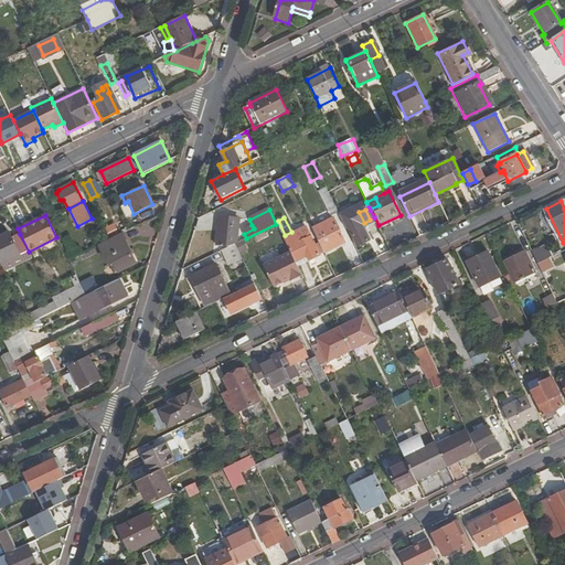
[(217,245),(234,245),(234,220),(217,219),(217,245)]
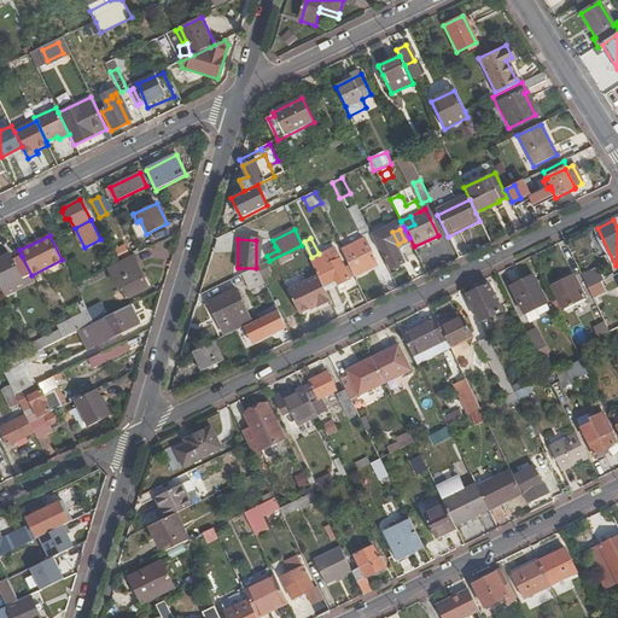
[(340,250),(353,277),(377,266),(363,239),(340,250)]
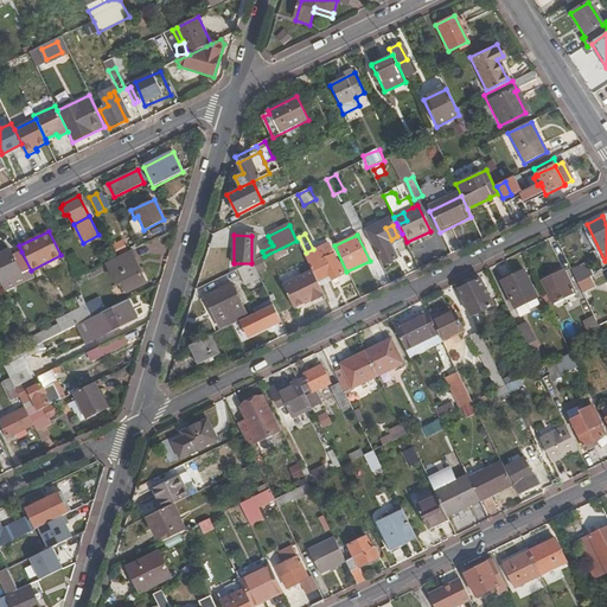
[(375,244),(384,264),(396,259),(385,238),(375,244)]
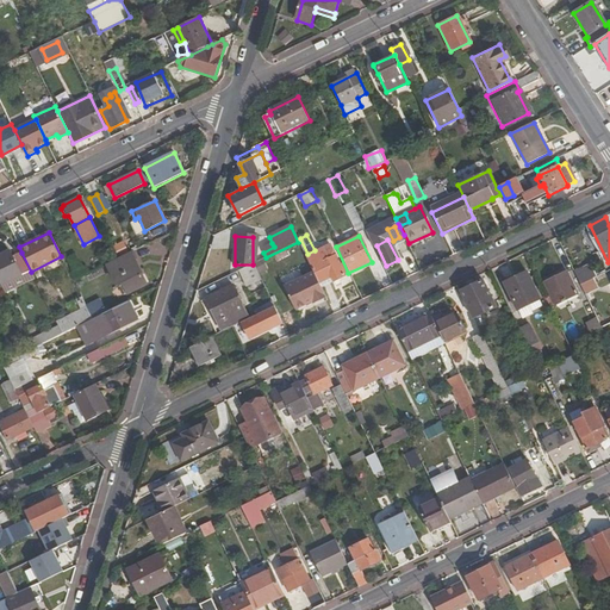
[(0,253),(0,285),(4,293),(35,279),(31,272),(22,253),(12,256),(8,249),(0,253)]
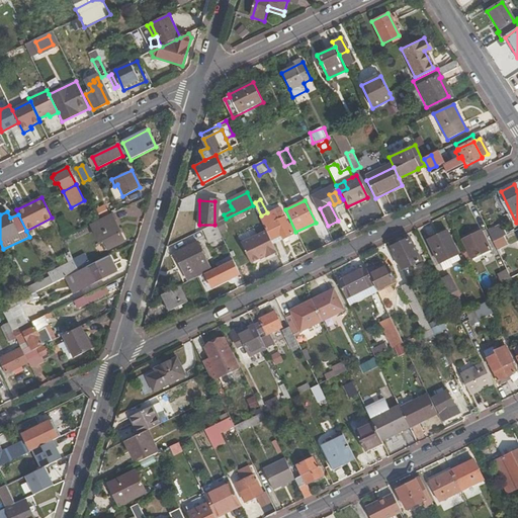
[(124,241),(112,212),(100,219),(92,223),(101,242),(105,240),(109,248),(124,241)]
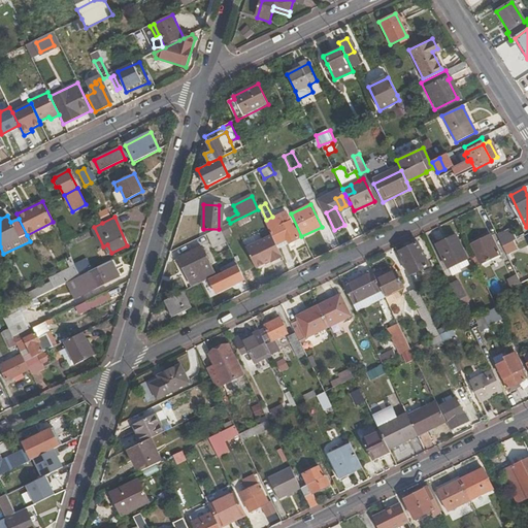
[(269,231),(271,236),(275,244),(286,239),(288,243),(298,238),(290,222),(269,231)]
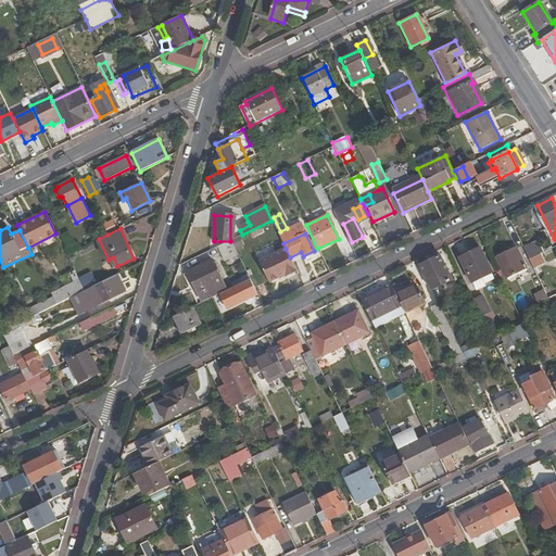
[(225,261),(237,254),(230,241),(218,247),(225,261)]
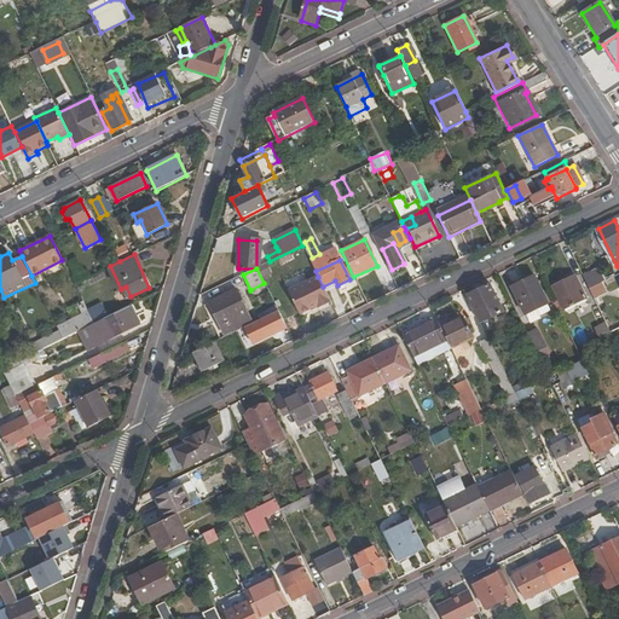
[(591,275),(583,278),(589,290),(600,285),(603,283),(600,275),(593,278),(591,275)]
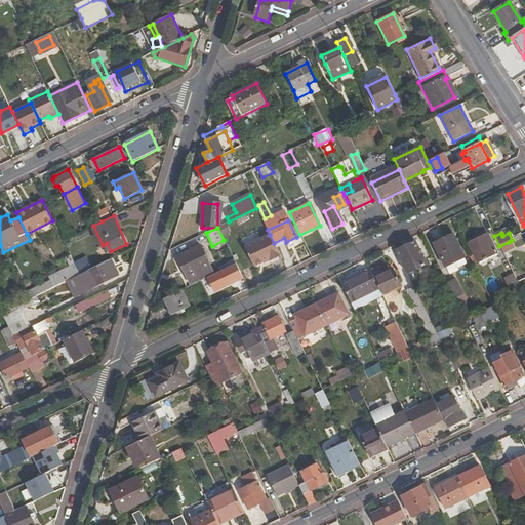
[(454,234),(436,243),(447,268),(466,257),(454,234)]
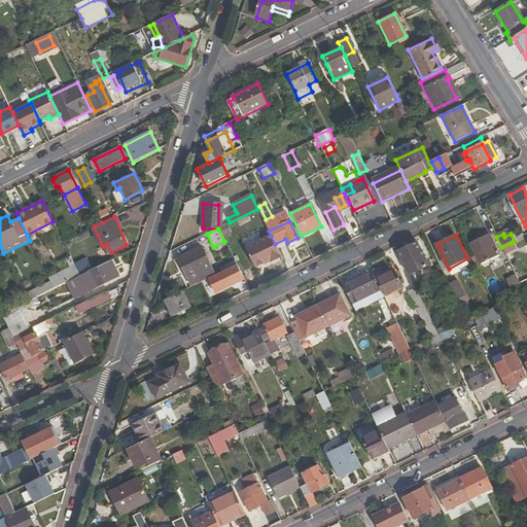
[(491,235),(471,244),(481,264),(500,254),(491,235)]
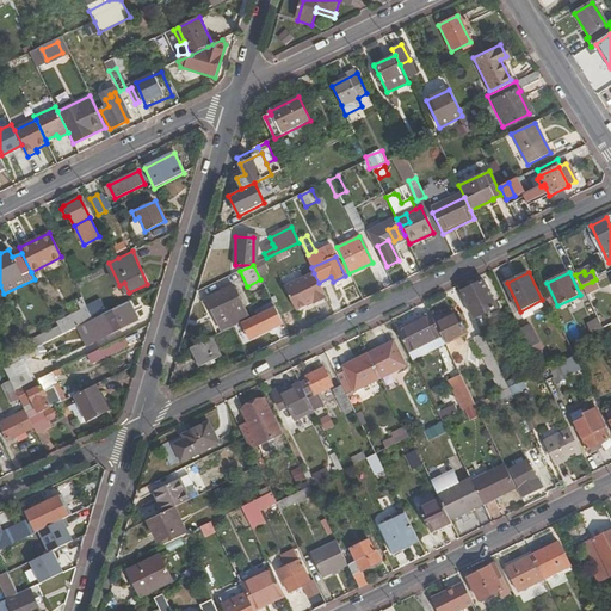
[(314,304),(326,298),(319,283),(314,273),(303,278),(284,288),(295,310),(313,302),(314,304)]
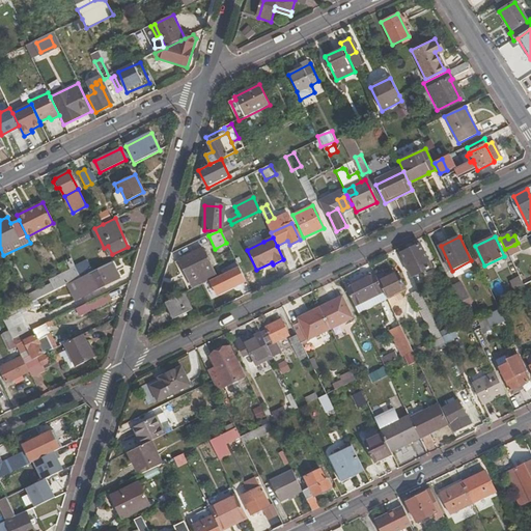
[(401,253),(412,277),(431,268),(420,244),(401,253)]
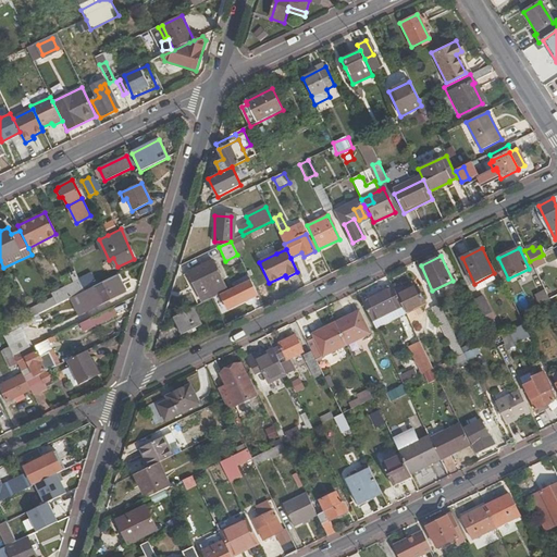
[(540,257),(530,261),(533,268),(543,263),(540,257)]
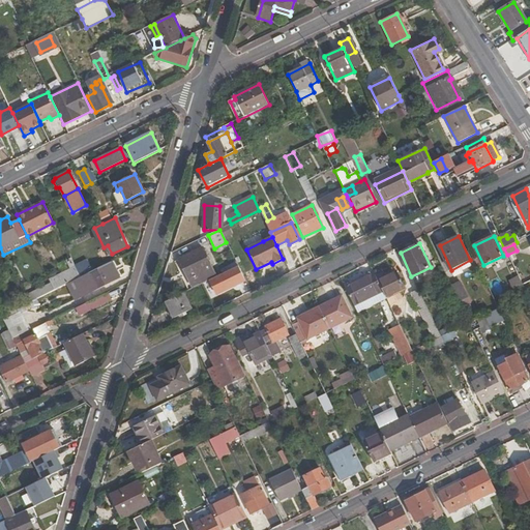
[(203,248),(179,259),(188,278),(211,268),(203,248)]
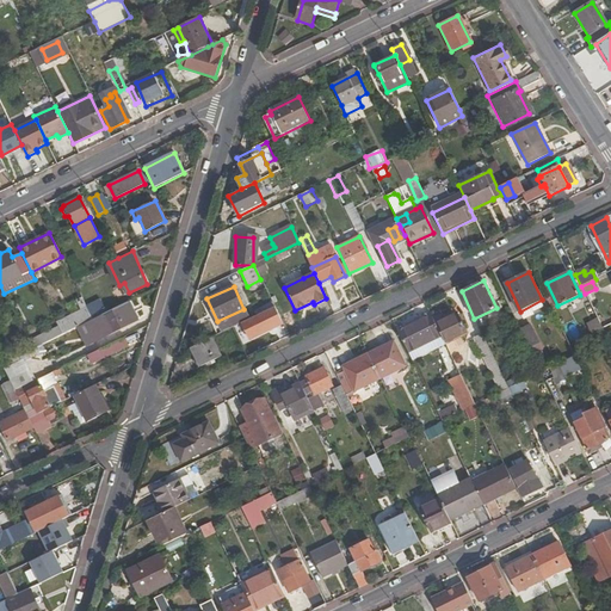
[(96,316),(100,315),(94,304),(99,301),(96,294),(96,295),(92,288),(84,291),(90,306),(86,308),(92,319),(96,316)]
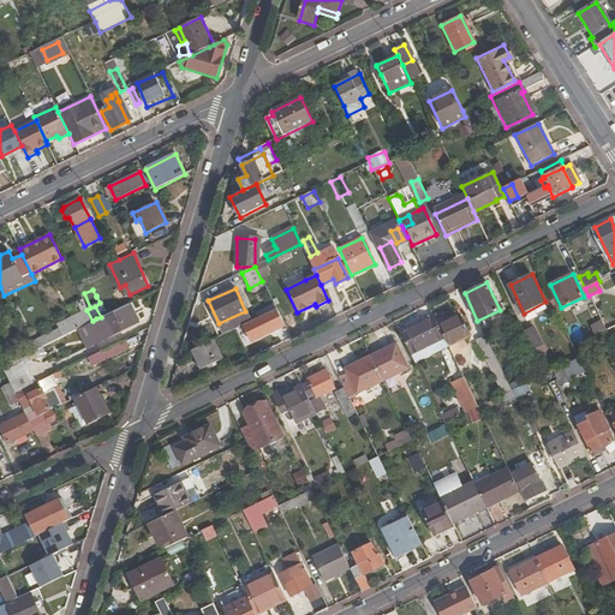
[(59,329),(63,336),(78,328),(88,323),(93,321),(87,310),(82,300),(77,303),(82,312),(57,324),(59,329)]
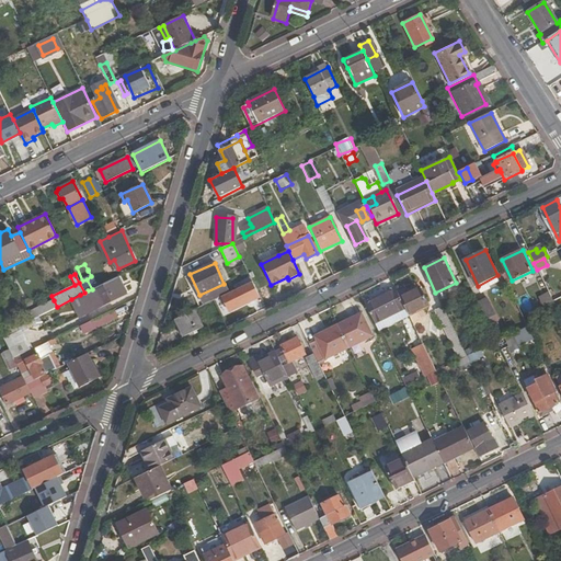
[(126,295),(117,276),(92,289),(88,290),(84,293),(80,295),(86,306),(94,302),(98,309),(126,295)]
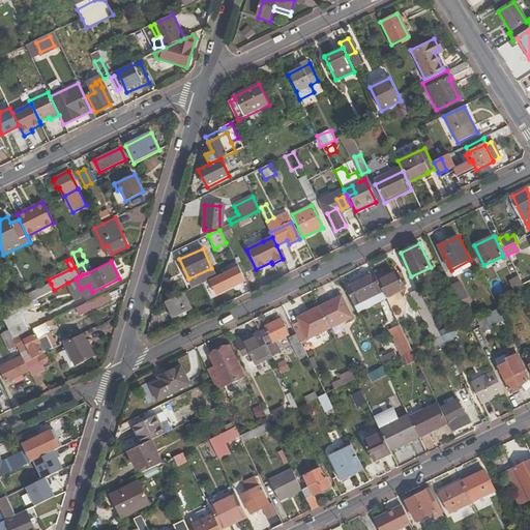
[(226,274),(213,280),(221,296),(251,283),(241,261),(223,268),(226,274)]
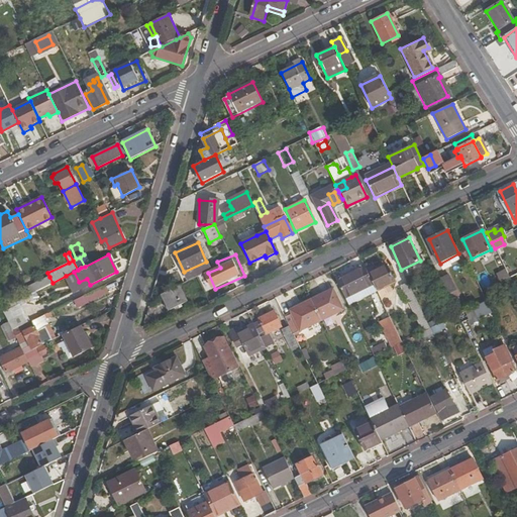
[(374,284),(377,290),(395,282),(387,265),(375,272),(374,270),(369,272),(374,284)]
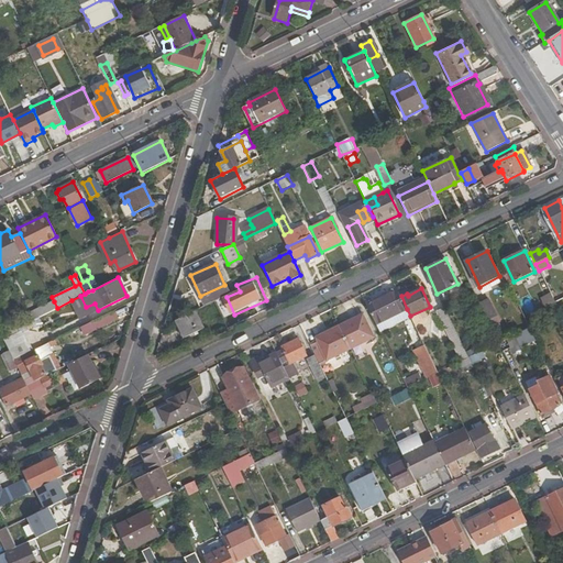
[(366,304),(376,324),(407,309),(401,296),(397,289),(366,304)]
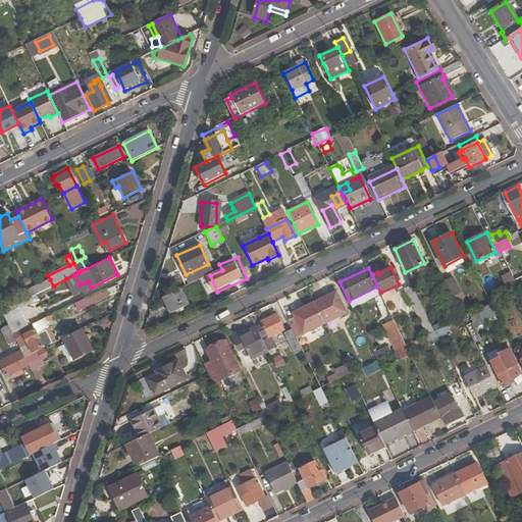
[(507,288),(510,296),(519,291),(515,281),(511,273),(501,278),(506,289),(507,288)]
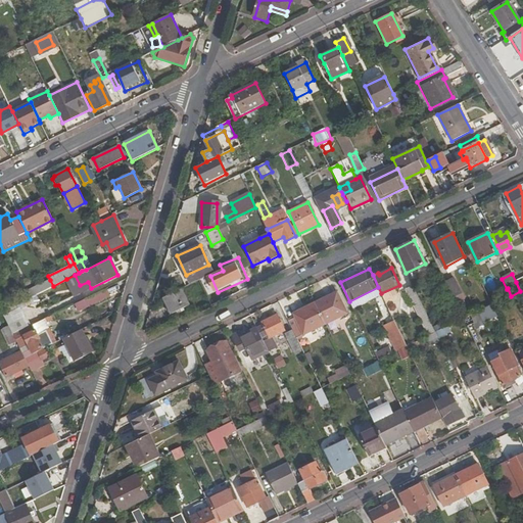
[(80,285),(75,275),(66,279),(75,296),(91,288),(88,282),(80,285)]
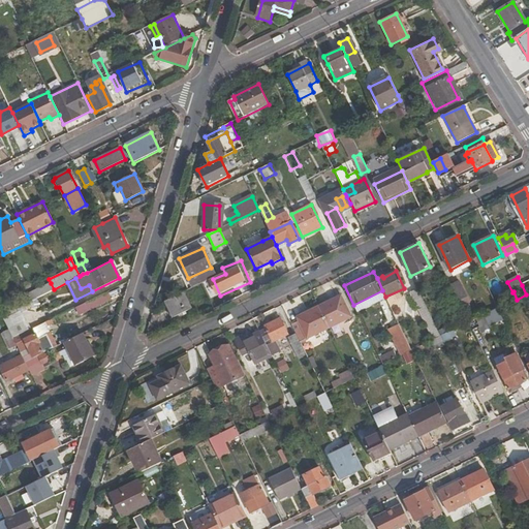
[(452,286),(458,300),(466,297),(459,282),(452,286)]
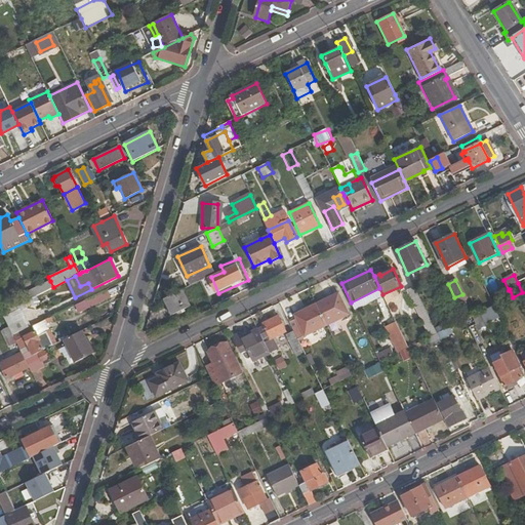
[(23,293),(27,299),(53,287),(50,281),(23,293)]
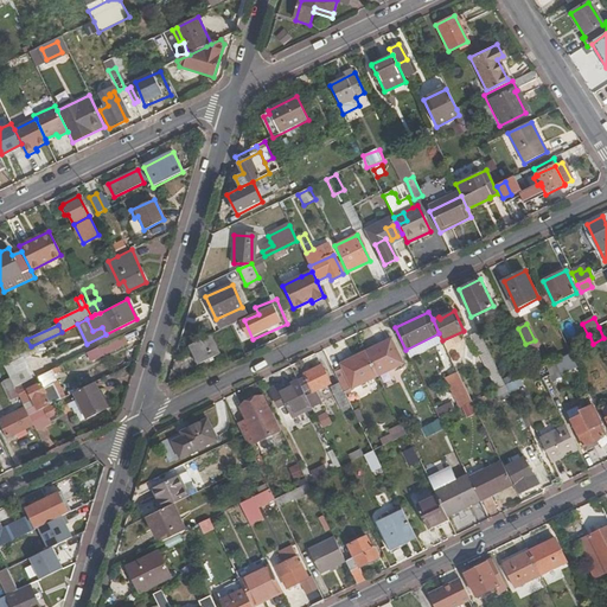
[(471,337),(497,390),(505,387),(479,332),(471,337)]
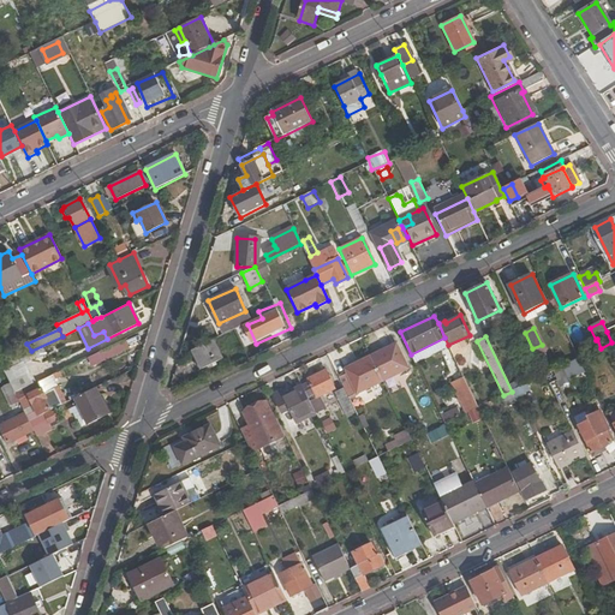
[(586,345),(590,353),(601,348),(597,339),(596,340),(586,345)]
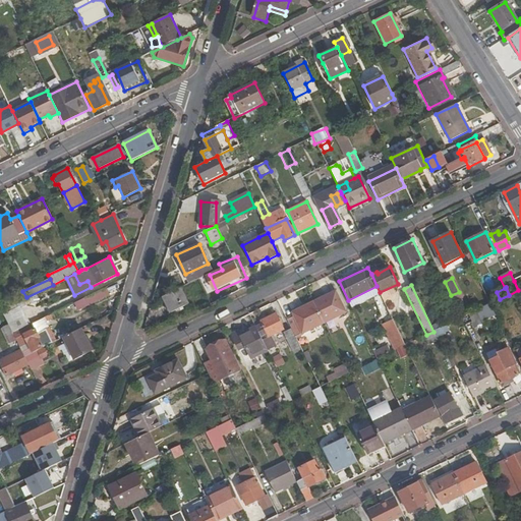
[(108,296),(104,288),(90,294),(94,302),(108,296)]
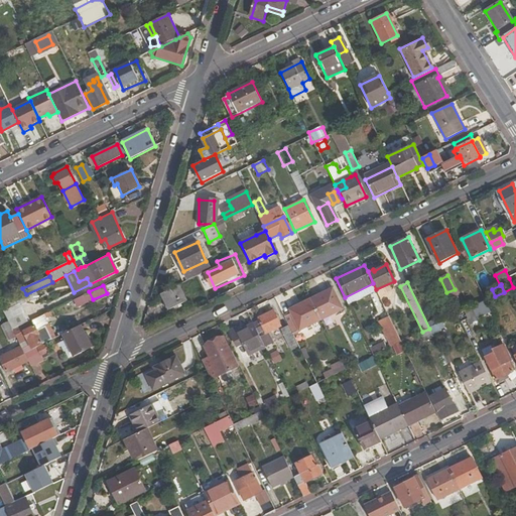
[(177,285),(160,294),(168,310),(185,301),(177,285)]
